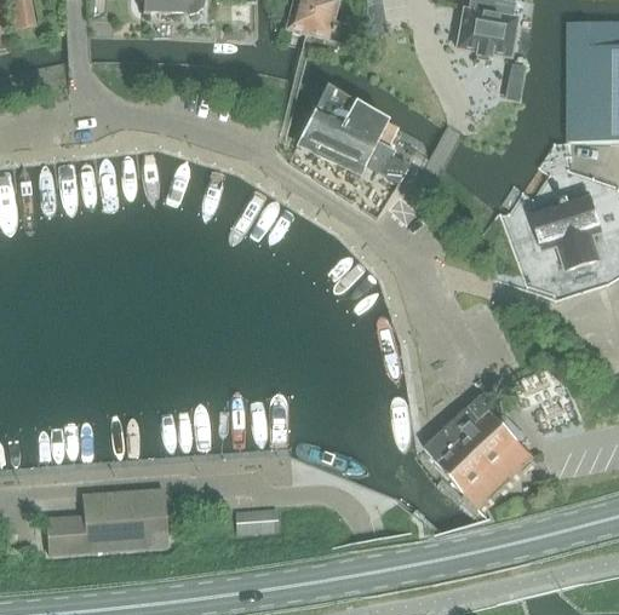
[(10,0),(15,28),(33,24),(28,0),(10,0)]
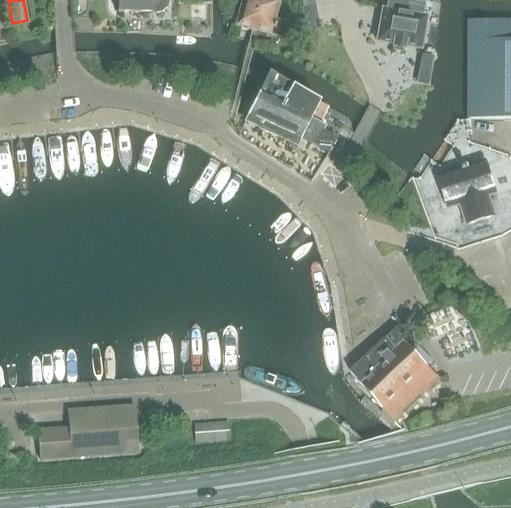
[(116,0),(116,9),(151,10),(154,10),(161,9),(165,4),(167,0),(116,0)]
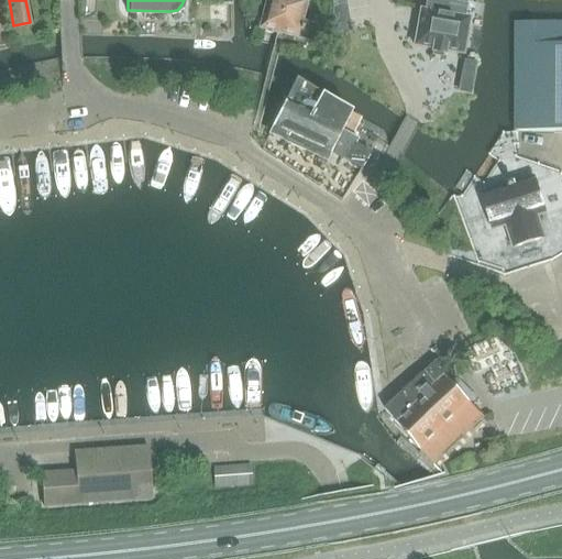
[(264,0),(257,26),(312,40),(316,24),(300,20),(305,0),(264,0)]
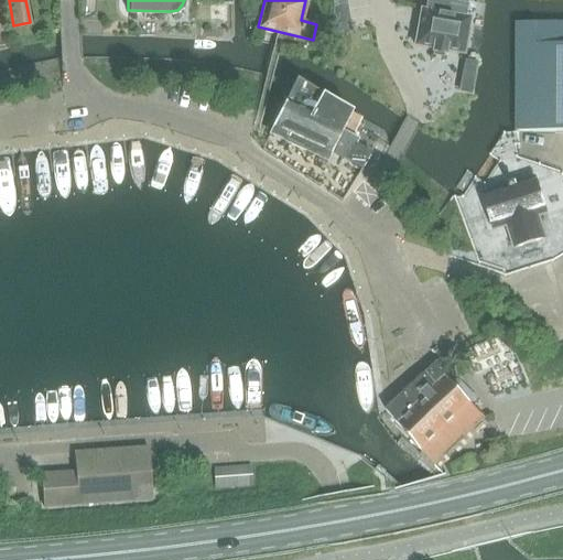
[(420,7),(414,42),(432,45),(431,50),(444,52),(444,47),(462,50),(468,15),(463,14),(465,1),(458,0),(446,0),(444,11),(420,7)]
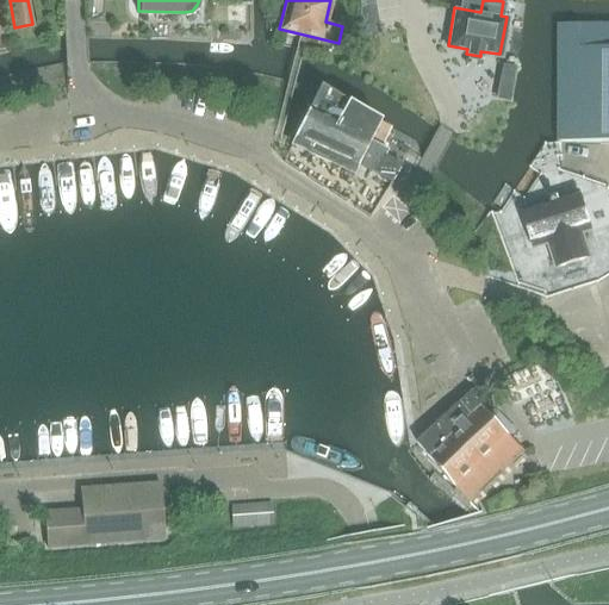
[(608,20),(559,20),(558,137),(608,137),(608,20)]
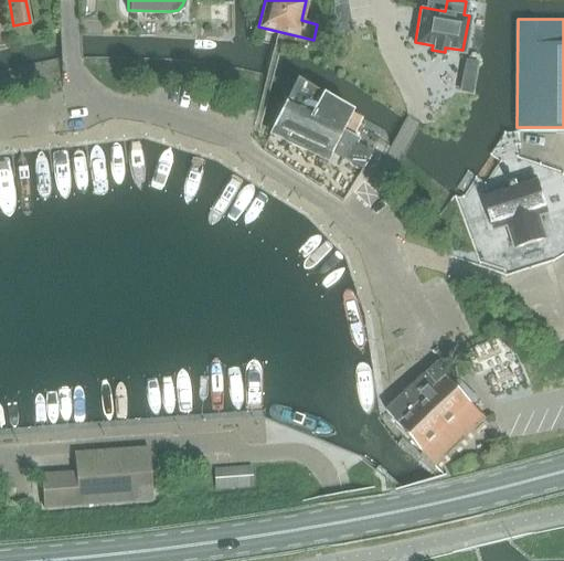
[(296,77),(273,124),(330,150),(361,166),(370,149),(339,134),(350,110),(296,77)]
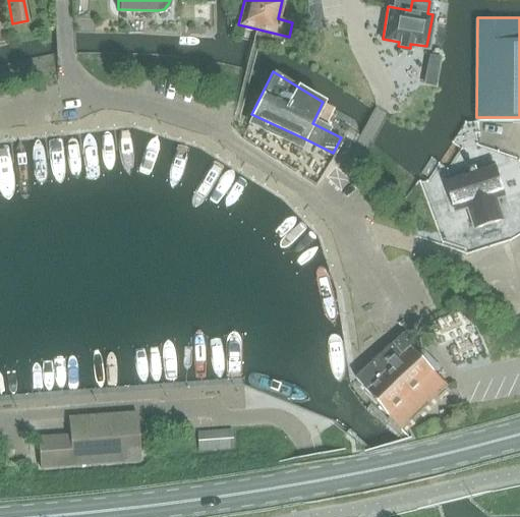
[(470,169),(446,177),(456,209),(470,204),(473,212),(470,213),(474,226),(503,217),(496,195),(504,193),(494,162),(475,168),(474,165),(469,167),(470,169)]
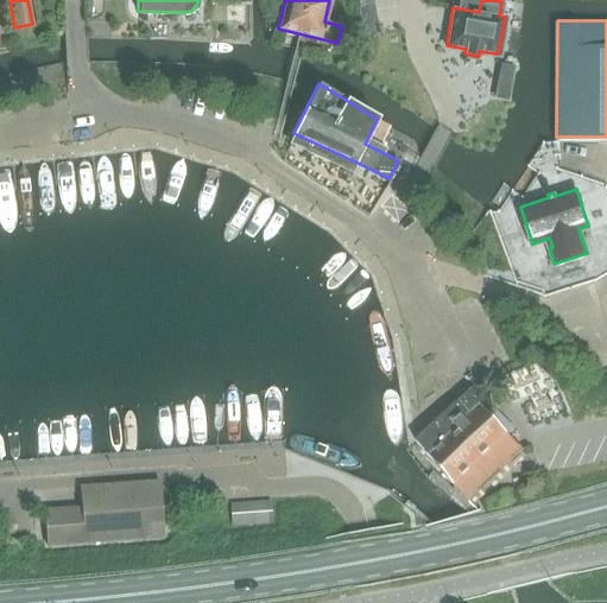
[(416,438),(457,480),(472,495),(522,446),(507,432),(481,404),(484,401),(472,387),(459,400),(457,399),(416,438)]
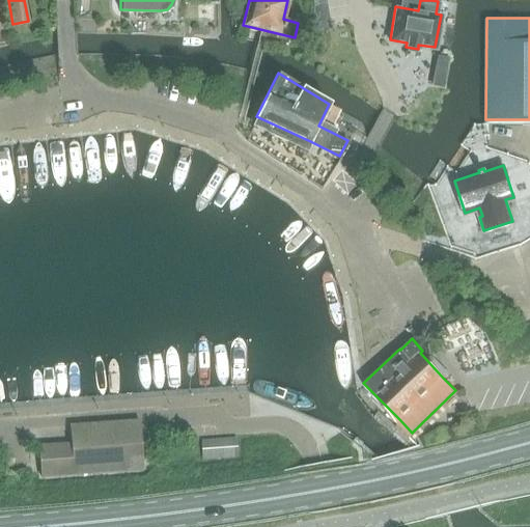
[(38,443),(40,474),(142,467),(138,418),(70,423),(71,441),(38,443)]
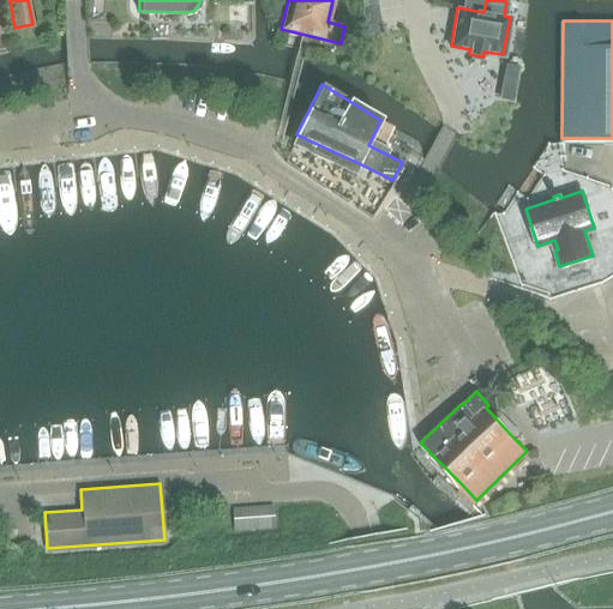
[(233,504),(232,524),(270,525),(270,504),(233,504)]
